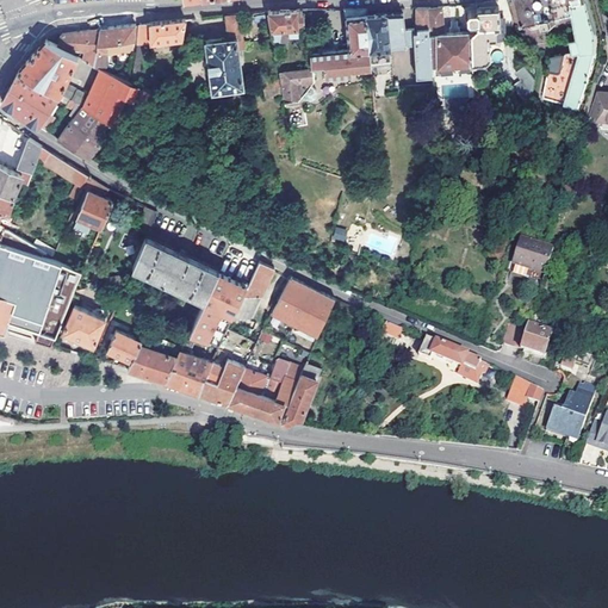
[(519,0),(525,28),(534,25),(546,23),(547,29),(547,30),(556,29),(554,20),(575,17),(579,41),(572,42),(572,44),(574,53),(552,57),(544,99),(579,109),(589,82),(597,55),(597,36),(588,0),(519,0)]
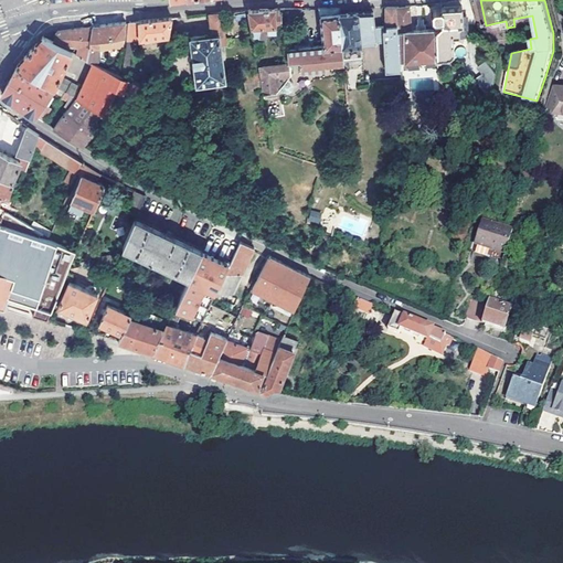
[(417,62),(435,61),(433,30),(432,30),(409,32),(407,8),(395,10),(397,64),(417,62)]
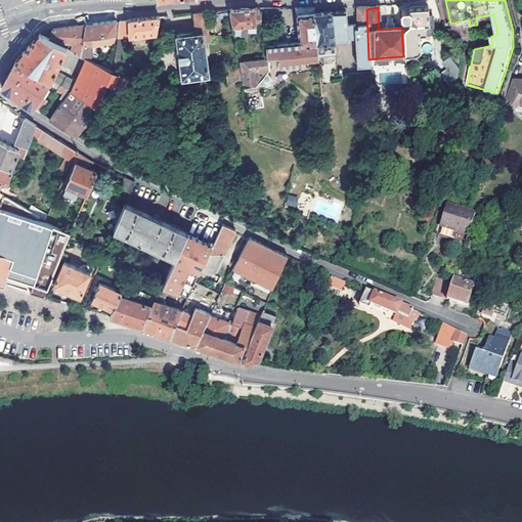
[(403,56),(415,55),(420,52),(419,35),(425,35),(425,36),(432,35),(431,15),(427,15),(427,7),(407,8),(407,10),(400,10),(398,12),(398,17),(400,17),(400,28),(401,28),(403,56)]
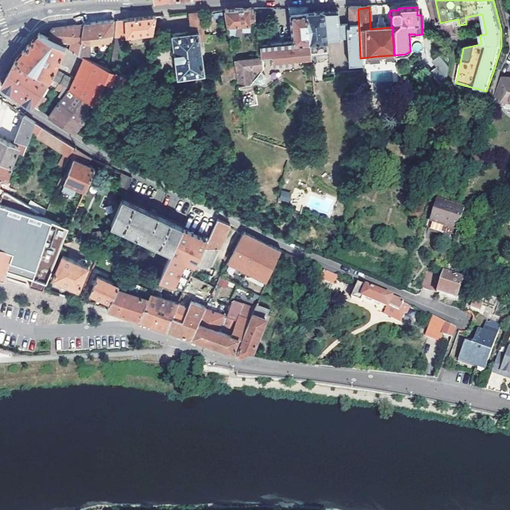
[(308,44),(305,14),(305,9),(297,10),(288,10),(291,43),(269,45),(270,58),(271,68),(293,66),(293,63),(310,61),(310,55),(308,44)]
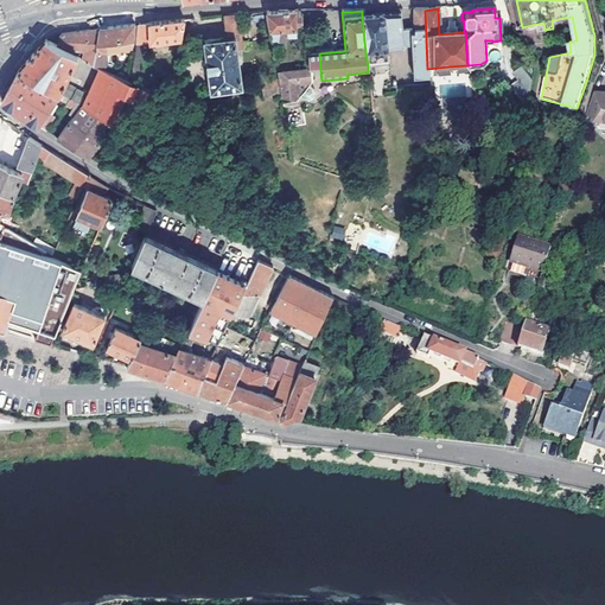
[(427,69),(425,11),(414,11),(415,30),(411,30),(401,31),(402,48),(411,46),(413,80),(419,80),(428,78),(427,69)]
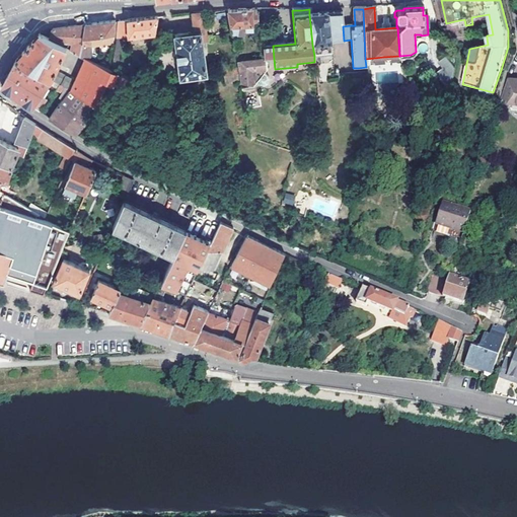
[(252,26),(251,10),(237,10),(226,11),(229,27),(235,27),(236,35),(243,34),(243,27),(252,26)]
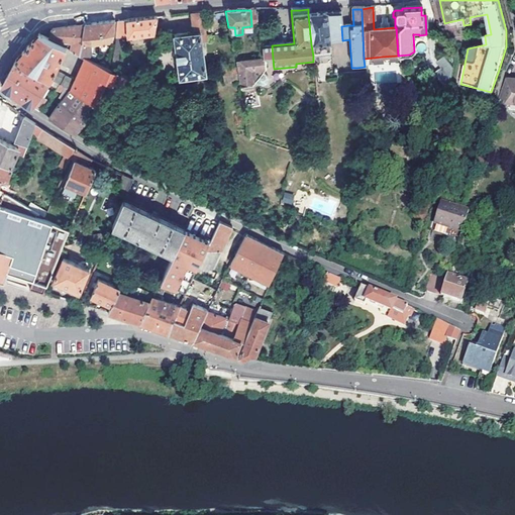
[(259,10),(250,10),(251,26),(260,26),(259,10)]
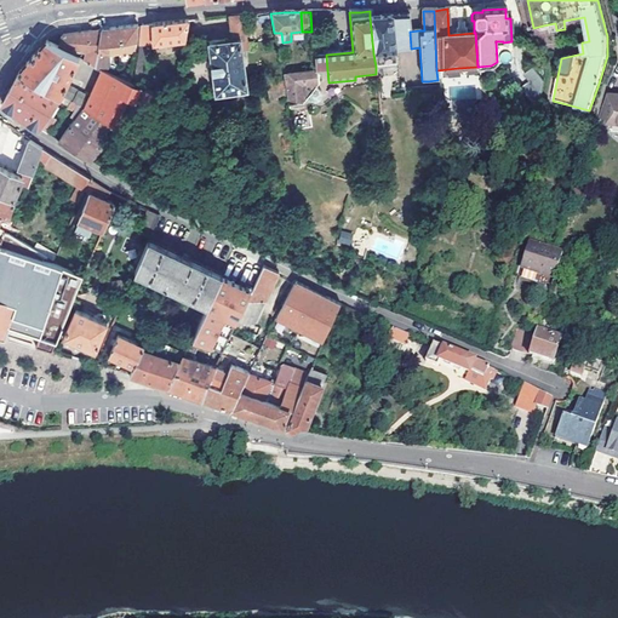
[(370,17),(373,53),(376,67),(395,66),(395,52),(411,50),(411,49),(410,32),(410,28),(408,16),(370,17)]
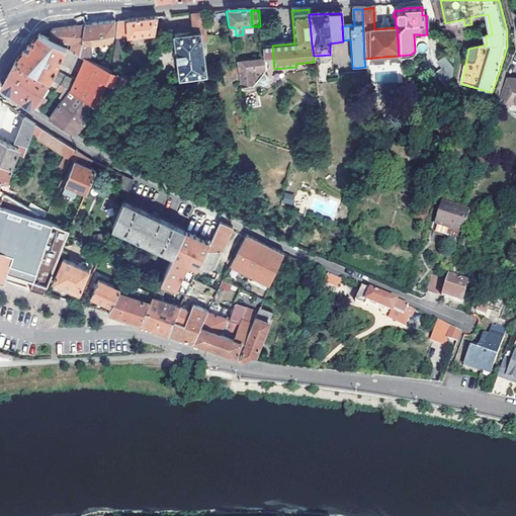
[(189,15),(191,35),(171,37),(178,81),(205,78),(199,45),(204,45),(201,14),(189,15)]
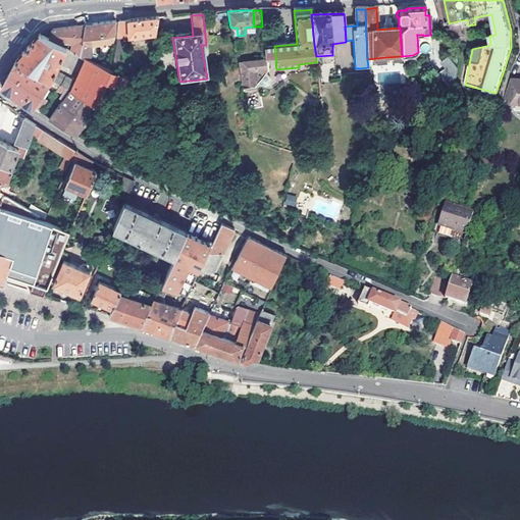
[(116,40),(121,39),(153,36),(156,18),(135,20),(117,22),(116,40)]
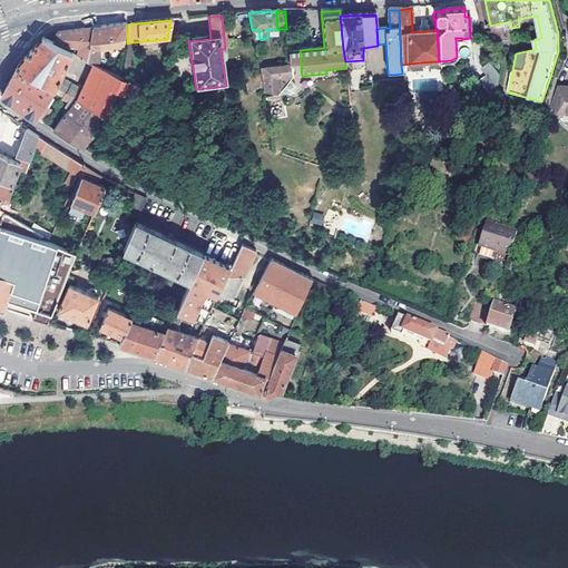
[(92,28),(89,48),(96,49),(123,47),(125,25),(108,27),(92,28)]
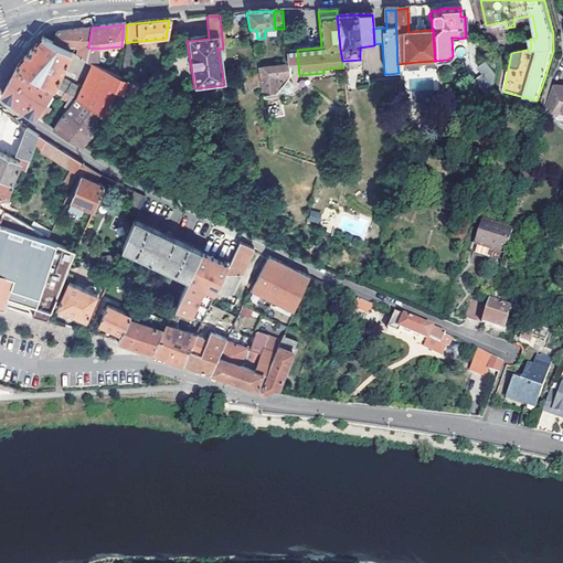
[(52,44),(68,52),(70,48),(77,50),(76,56),(87,62),(88,48),(92,28),(77,30),(54,33),(52,44)]
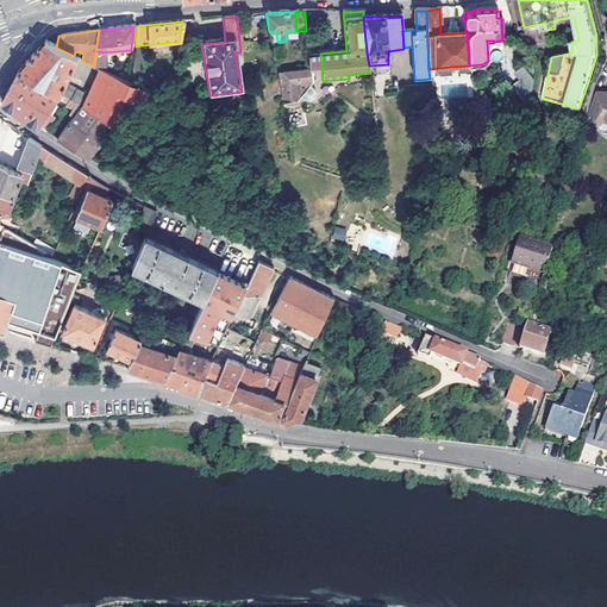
[(281,58),(277,42),(276,32),(269,32),(274,58),(281,58)]
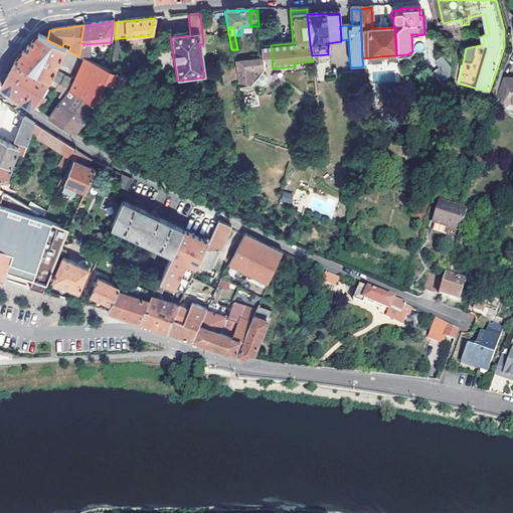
[(14,62),(48,80),(64,48),(62,47),(47,40),(38,35),(25,49),(14,62)]
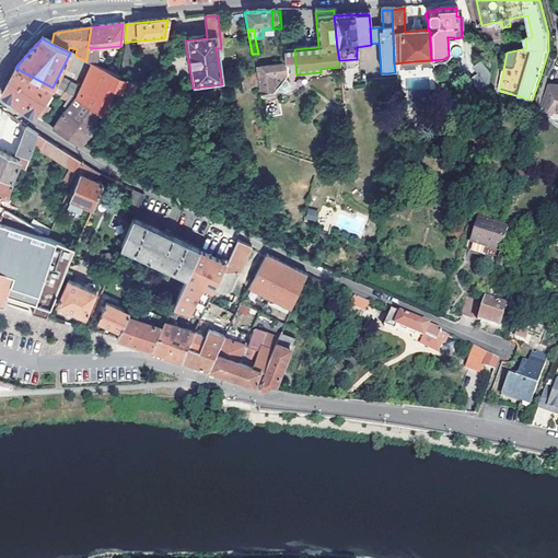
[(504,45),(507,53),(526,48),(525,41),(504,45)]
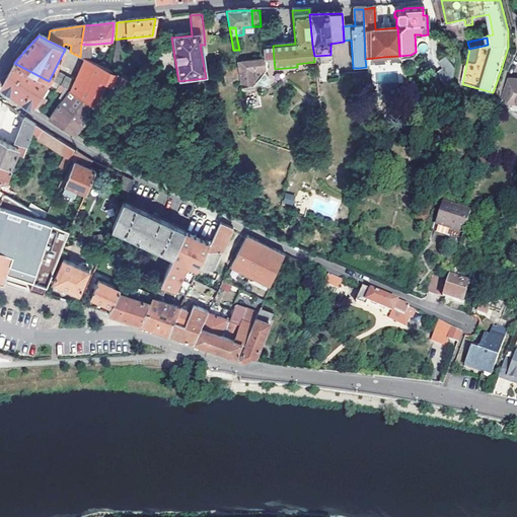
[(117,68),(121,39),(116,40),(111,67),(117,68)]
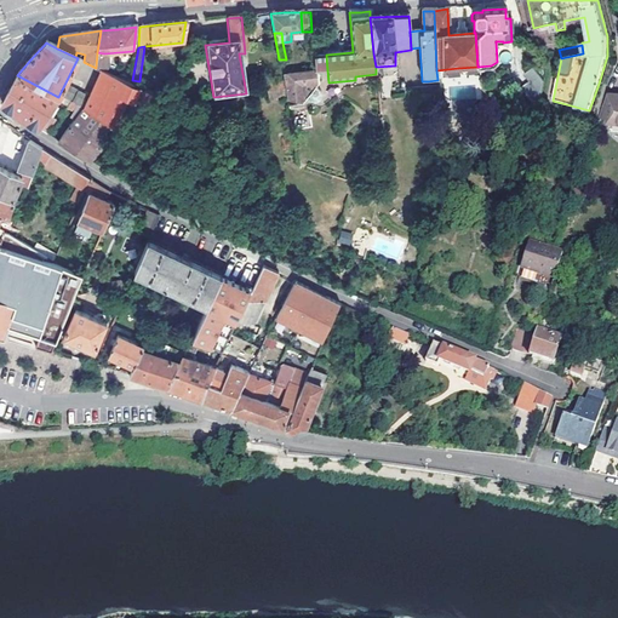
[(67,87),(89,99),(90,98),(101,72),(95,69),(96,68),(84,62),(85,55),(76,52),(75,57),(78,58),(58,97),(61,98),(67,87)]
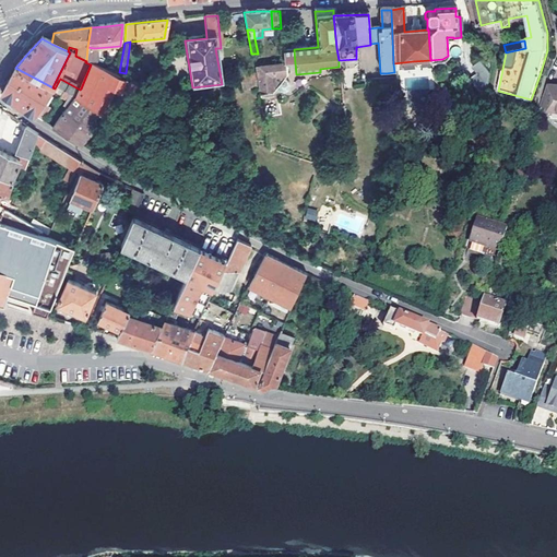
[(294,49),(283,50),(284,62),(284,64),(295,63),(294,49)]
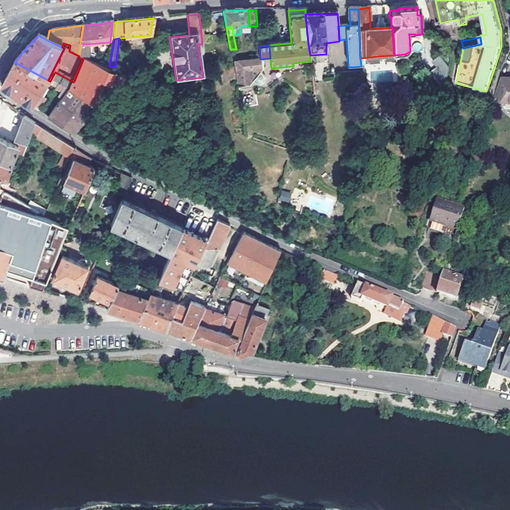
[(444,90),(450,67),(442,56),(434,62),(438,68),(431,73),(444,90)]
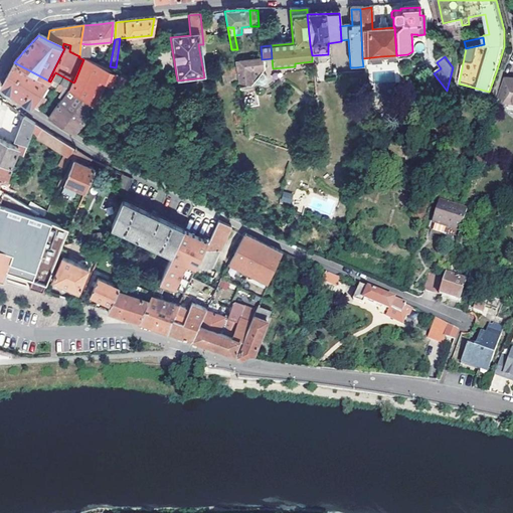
[(262,57),(243,58),(244,66),(262,65),(262,57)]
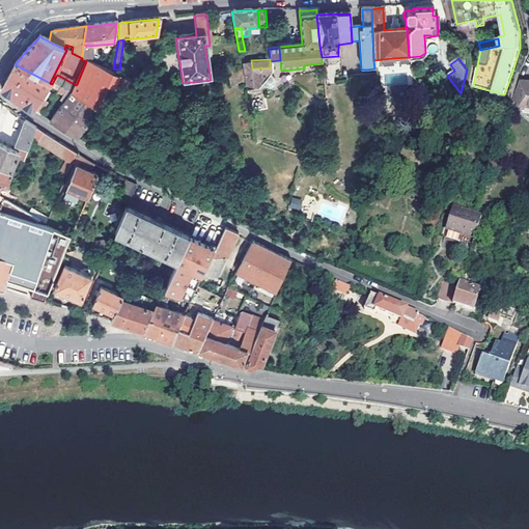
[(252,68),(251,60),(242,62),(243,71),(245,86),(248,99),(256,98),(259,94),(259,91),(261,91),(262,92),(265,93),(267,93),(270,92),(272,91),(273,89),(273,87),(272,85),(270,83),(269,80),(271,80),(274,77),(273,67),(270,67),(252,68)]
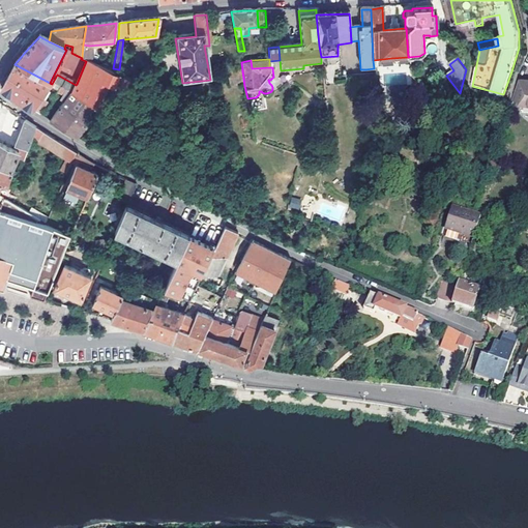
[(86,61),(77,84),(86,88),(96,65),(87,61),(86,61)]
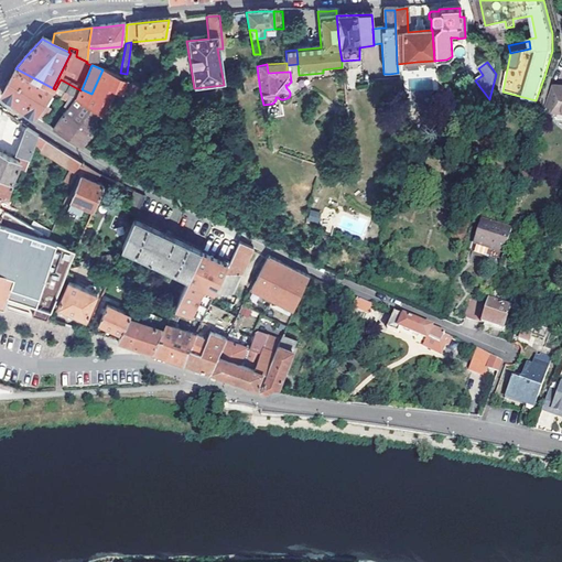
[(68,97),(55,89),(53,88),(15,68),(12,73),(10,78),(0,96),(40,122),(49,109),(42,105),(47,97),(63,108),(68,97)]
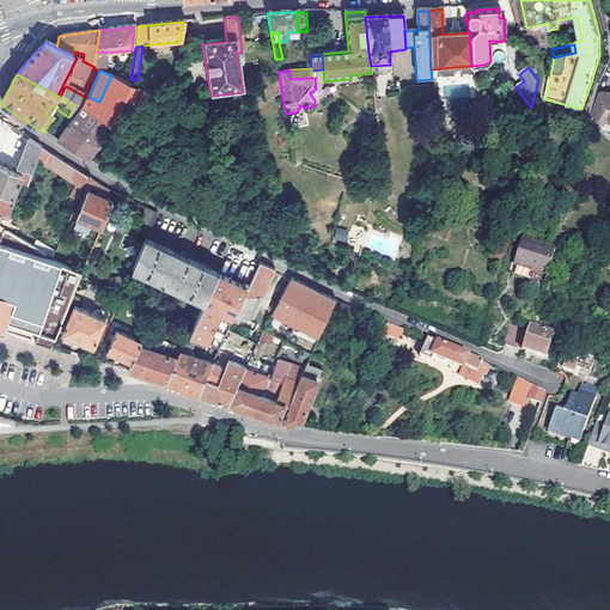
[(87,98),(83,110),(119,129),(151,93),(111,75),(99,102),(89,97),(87,98)]
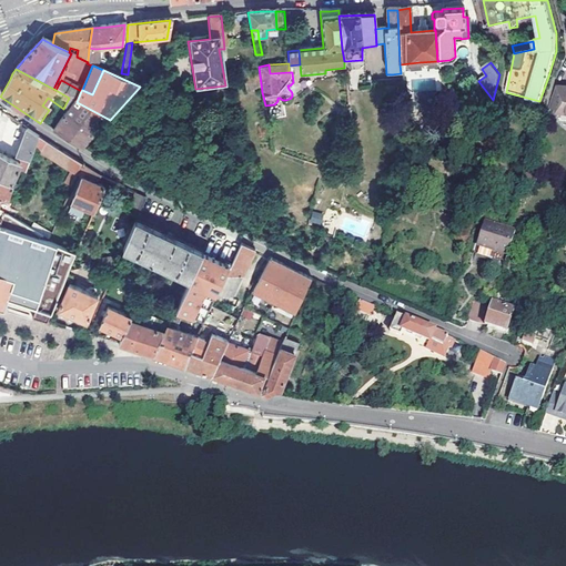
[(262,92),(260,76),(243,79),(245,94),(262,92)]
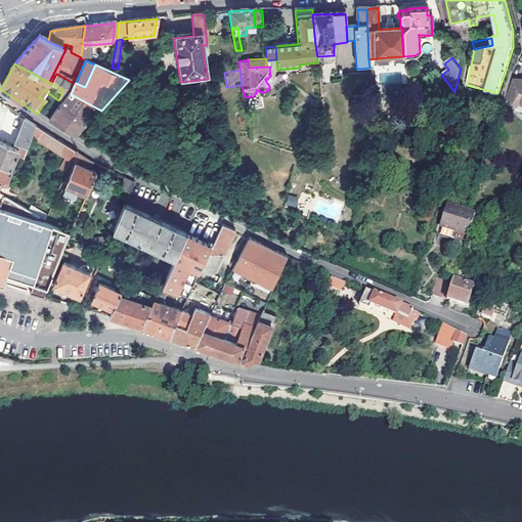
[(56,74),(51,83),(63,90),(71,94),(75,84),(56,74)]
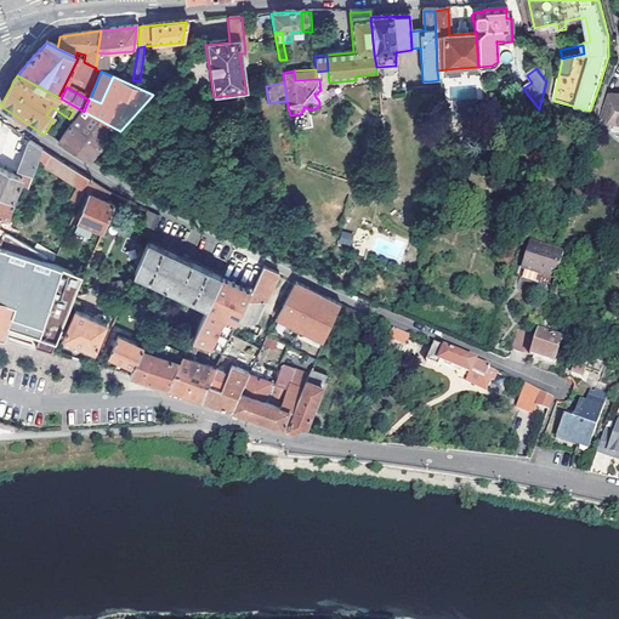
[(618,96),(609,96),(598,119),(606,120),(605,125),(618,126),(618,96)]
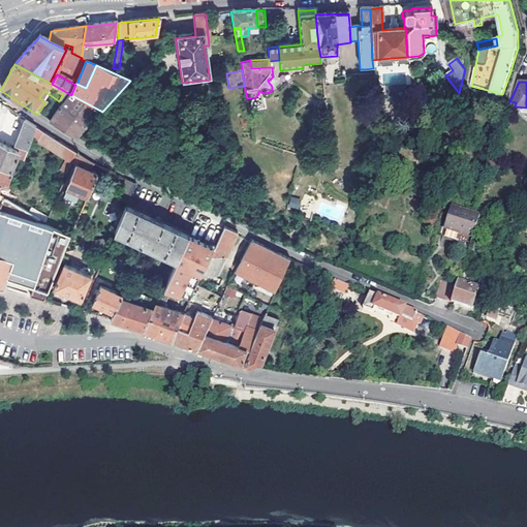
[(71,95),(64,91),(59,101),(62,103),(48,122),(75,140),(102,112),(71,95)]
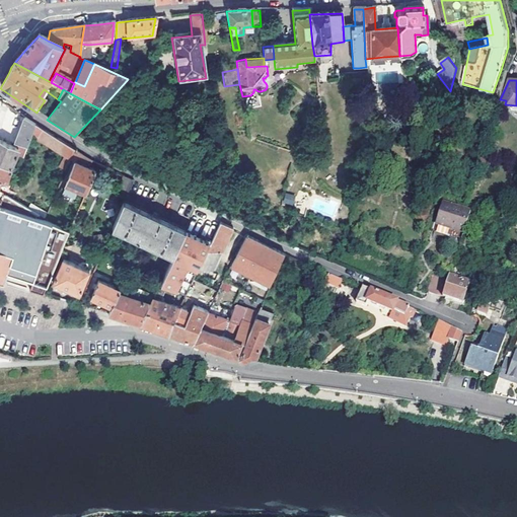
[(0,164),(11,169),(17,152),(23,154),(30,138),(34,126),(24,120),(15,144),(19,146),(17,151),(0,143),(0,164)]
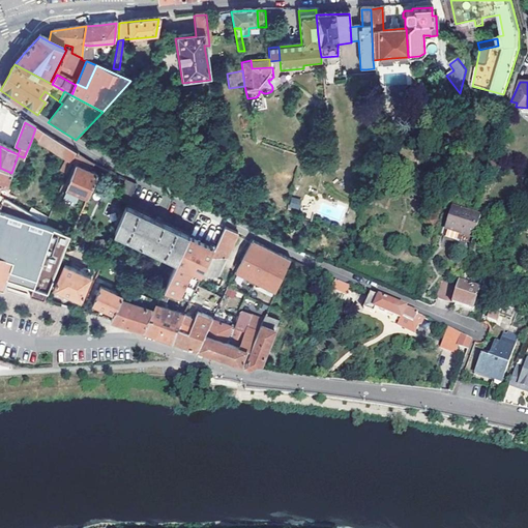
[(71,165),(76,154),(35,128),(31,141),(39,146),(39,145),(65,160),(60,172),(66,175),(71,165)]
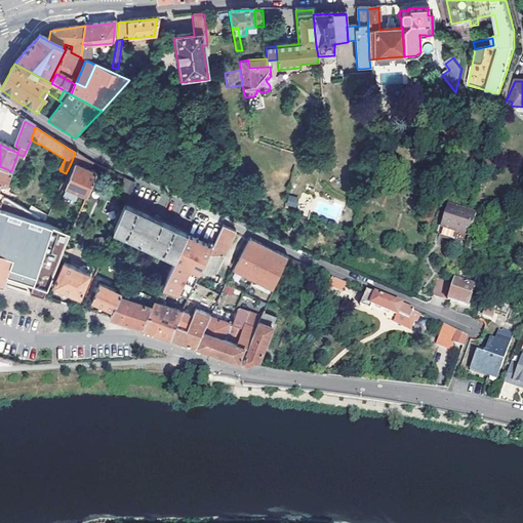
[(71,163),(75,165),(88,169),(91,162),(78,155),(75,153),(71,163)]
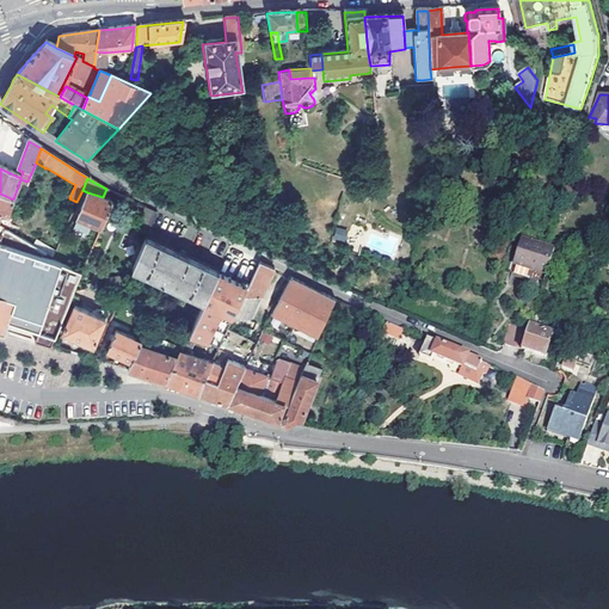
[(103,197),(87,192),(78,219),(80,219),(92,223),(102,227),(112,201),(103,197)]
